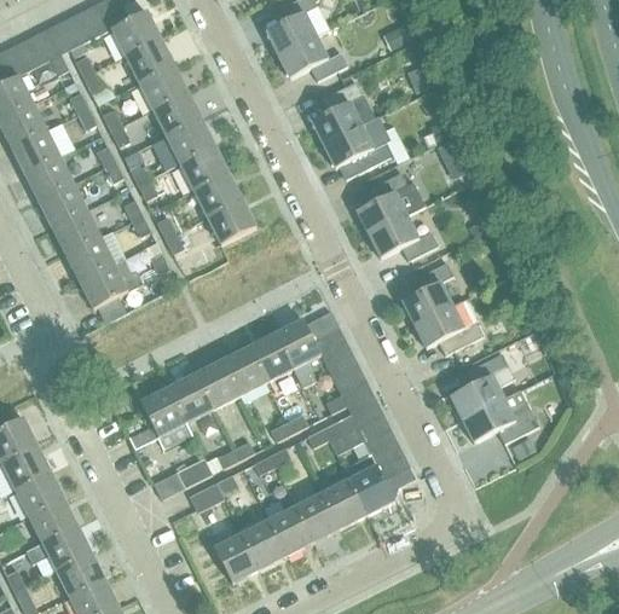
[(109,30),(122,23),(110,0),(104,0),(96,4),(109,30)]
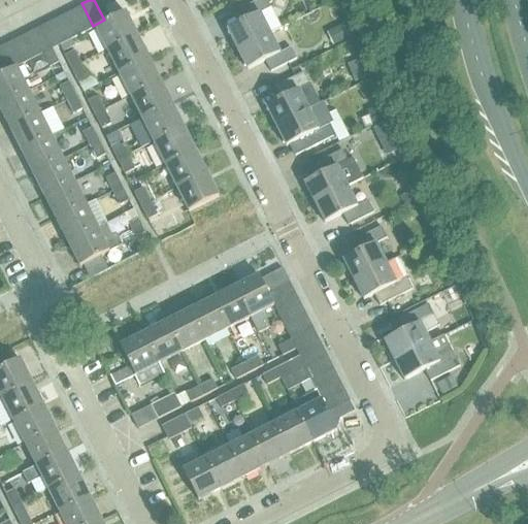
[(244,18),(227,27),(237,46),(270,30),(260,10),(271,5),(268,0),(252,0),(239,6),(244,18)]
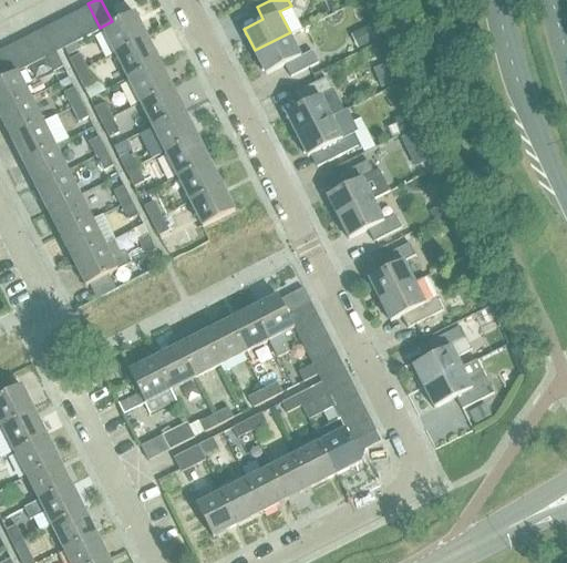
[(75,10),(88,33),(100,28),(88,3),(75,10)]
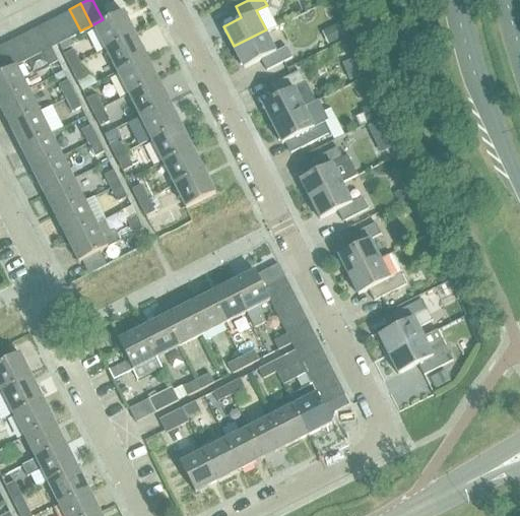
[(69,9),(59,14),(70,36),(80,30),(69,9)]
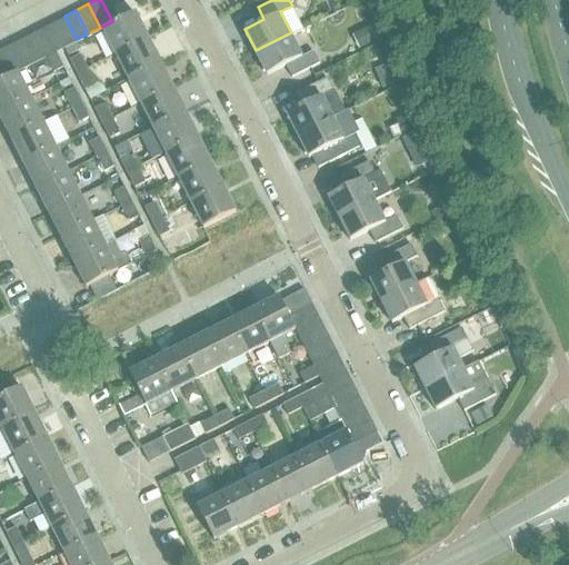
[(102,27),(116,52),(148,36),(135,10),(102,27)]
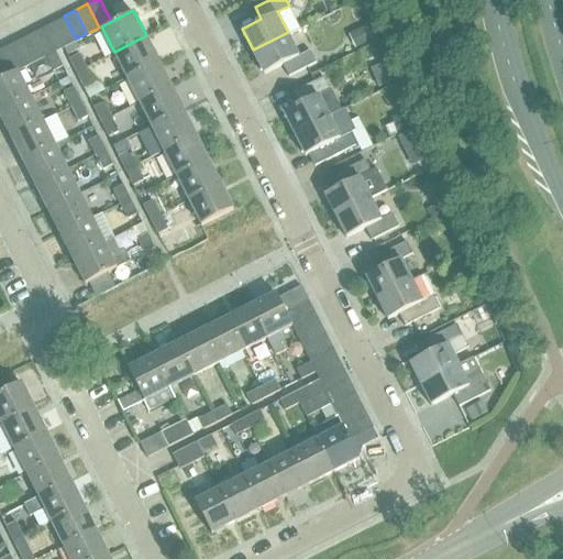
[(64,15),(57,19),(52,22),(64,45),(76,39),(64,15)]
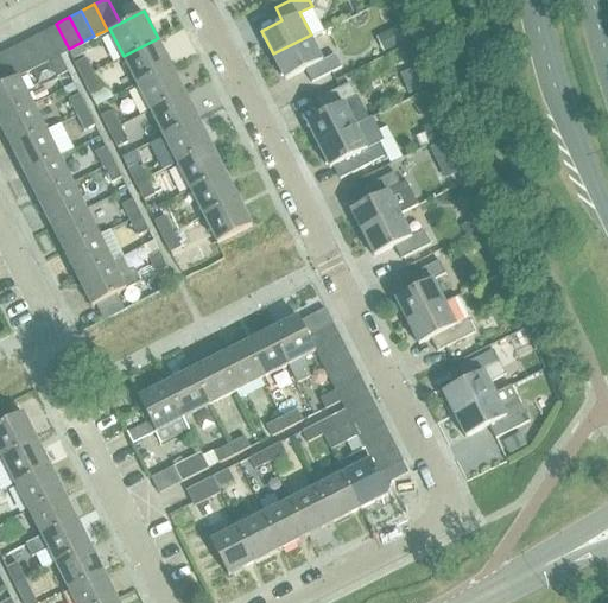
[(399,63),(417,55),(400,19),(382,27),(399,63)]
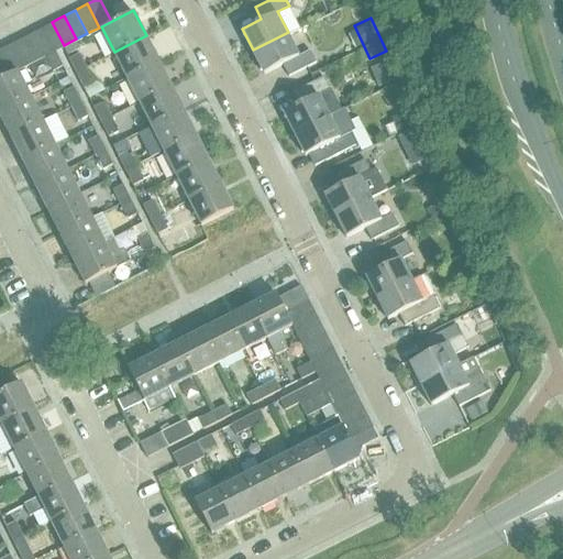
[(43,55),(45,54),(55,50),(44,25),(32,32),(43,55)]
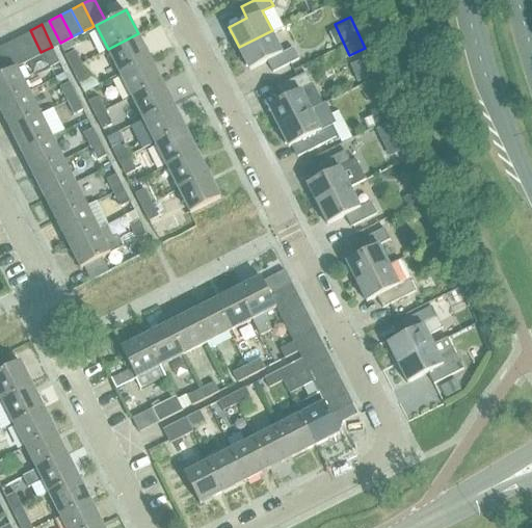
[(30,58),(41,52),(30,30),(19,35),(30,58)]
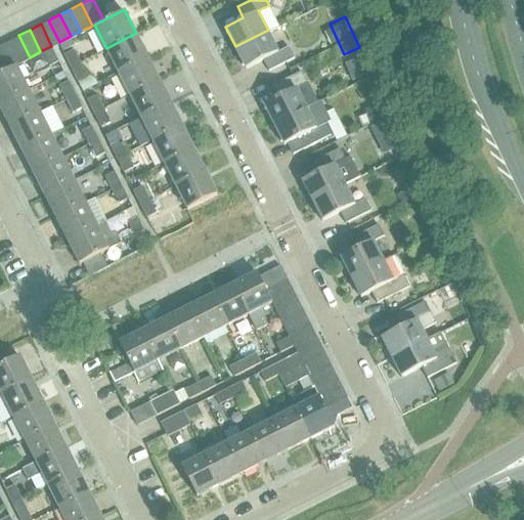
[(268,30),(235,46),(246,67),(263,57),(269,69),(295,55),(289,44),(277,50),(268,30)]
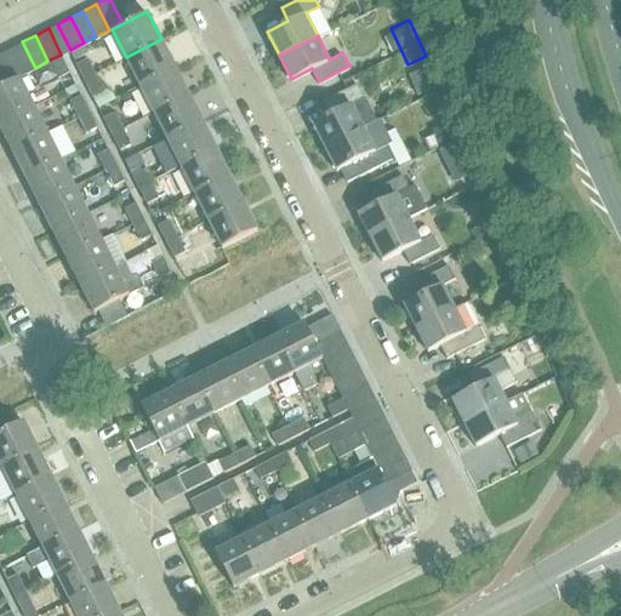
[(126,57),(140,84),(175,66),(161,39),(126,57)]
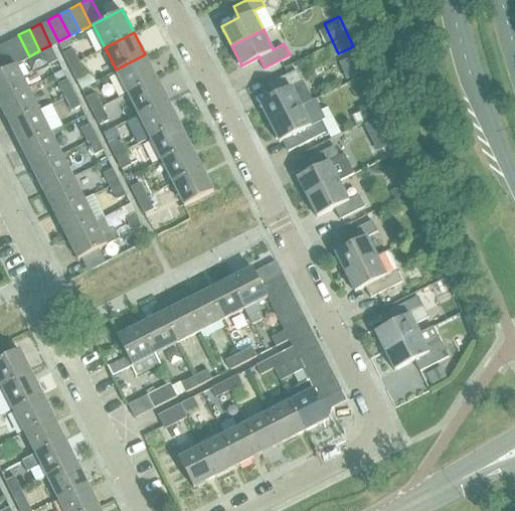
[(18,61),(29,56),(18,34),(7,40),(18,61)]
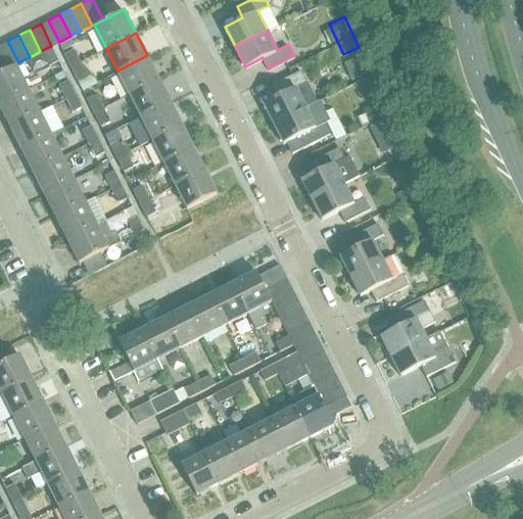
[(7,41),(0,44),(0,53),(7,67),(18,62),(7,41)]
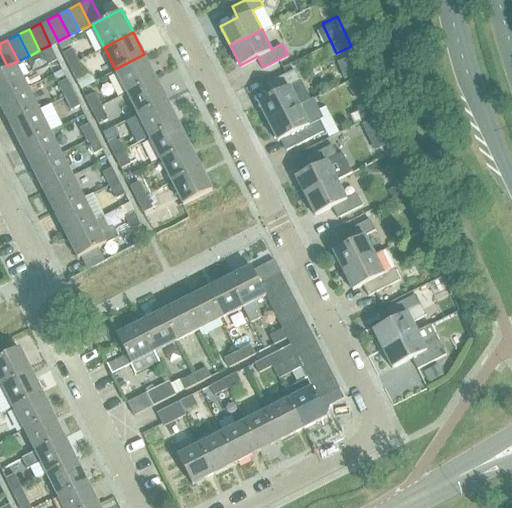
[(57,58),(50,45),(41,49),(48,62),(57,58)]
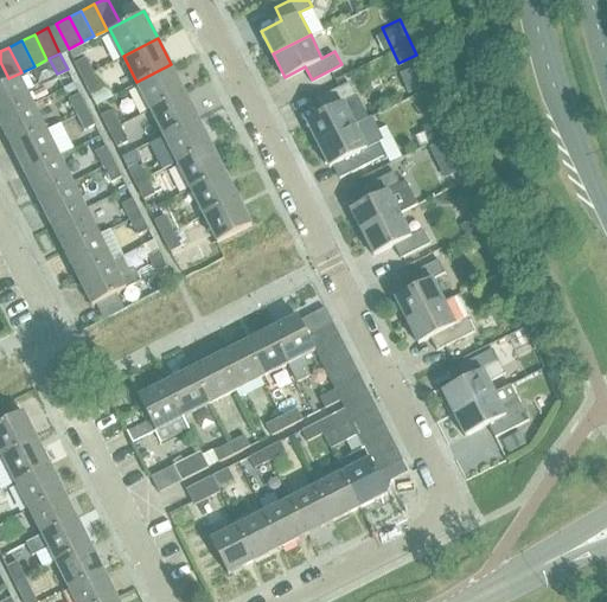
[(75,61),(82,76),(93,70),(85,55),(75,61)]
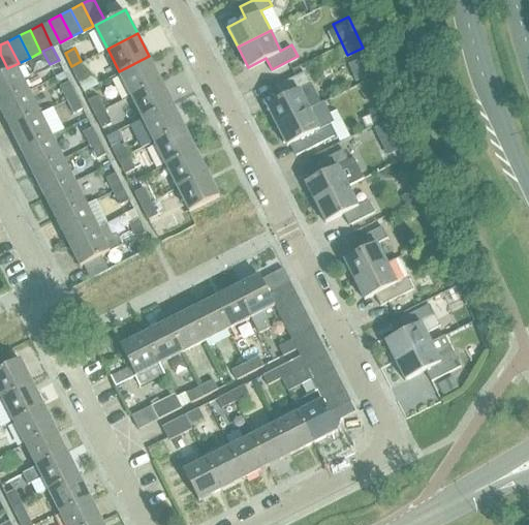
[(370,51),(352,59),(362,78),(379,68),(370,51)]
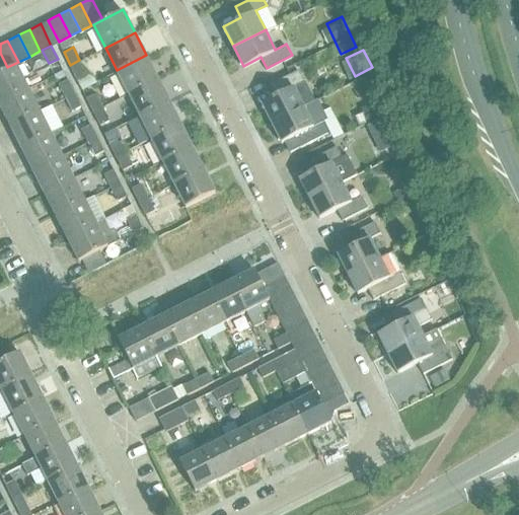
[(117,70),(128,92),(157,77),(146,55),(117,70)]
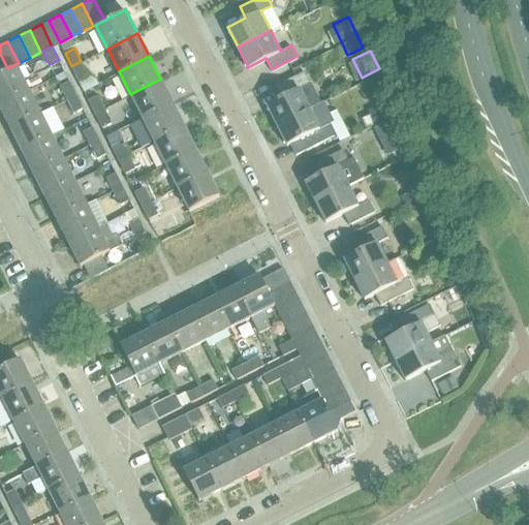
[(81,61),(71,66),(79,80),(88,74),(81,61)]
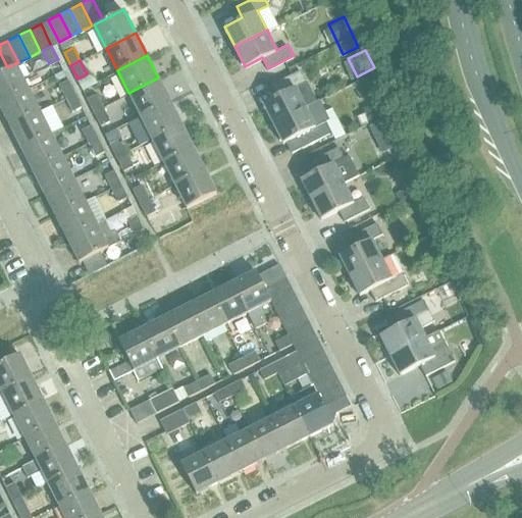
[(0,71),(0,101),(28,87),(16,63),(0,71)]
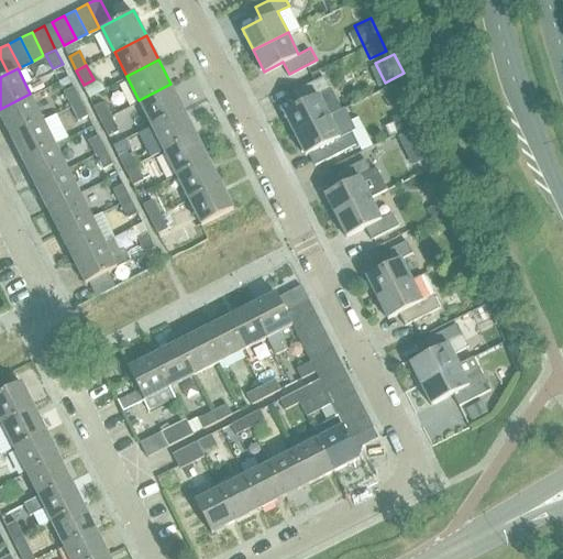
[(284,110),(295,132),(341,108),(323,74),(293,90),(299,102),(284,110)]
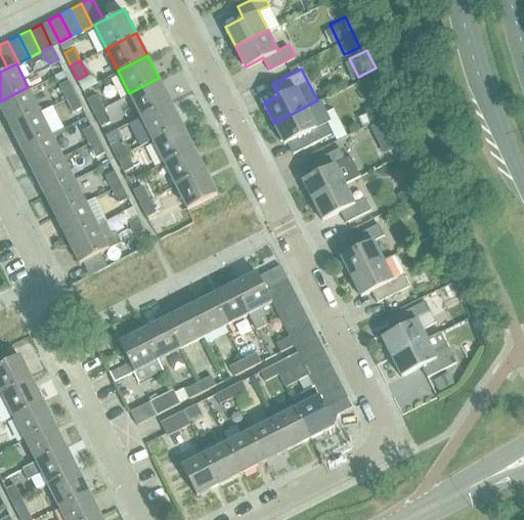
[(359,81),(368,97),(380,91),(370,75),(359,81)]
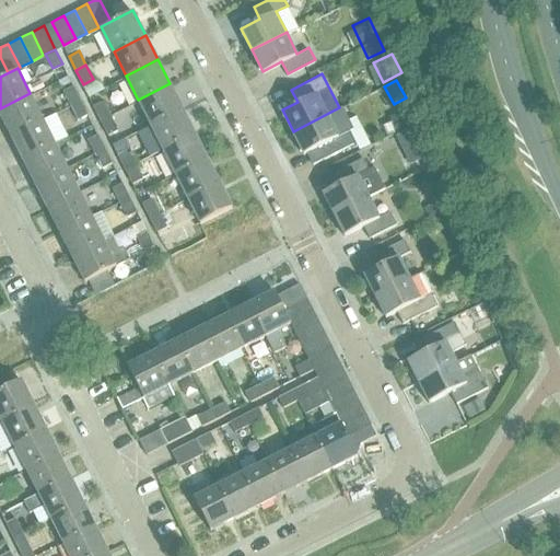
[(138,100),(151,124),(183,107),(170,83),(138,100)]
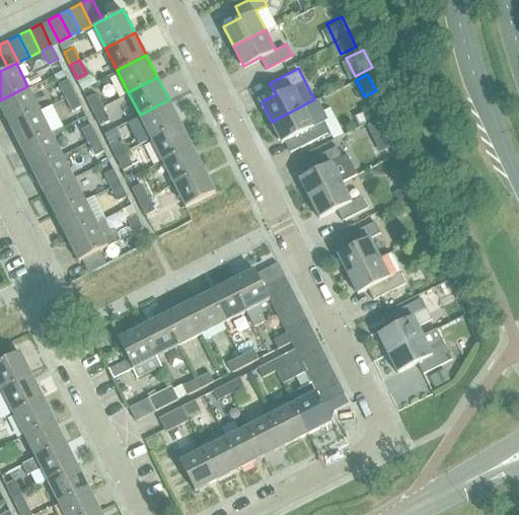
[(59,82),(65,95),(74,91),(68,78),(59,82)]
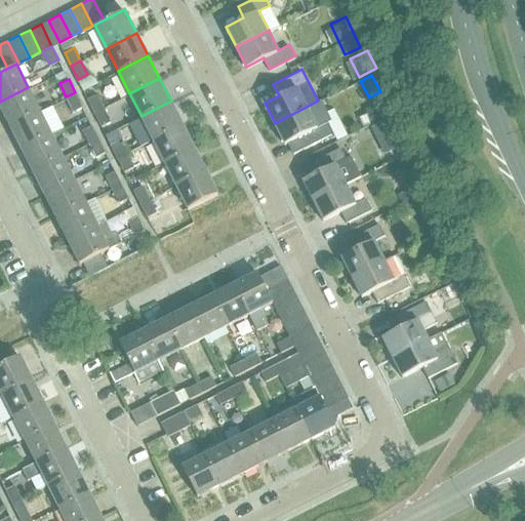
[(0,102),(0,105),(10,125),(40,110),(28,87),(0,102)]
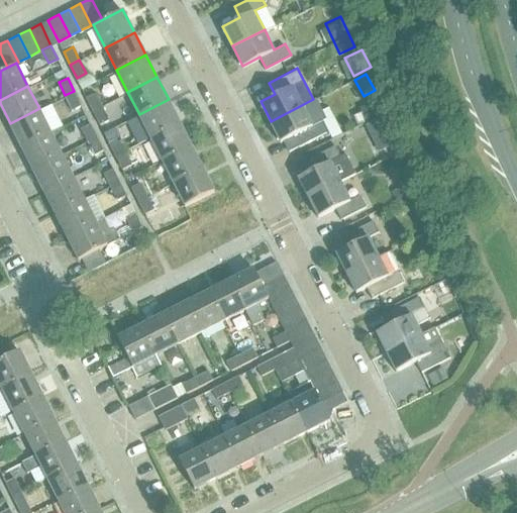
[(74,91),(65,95),(72,108),(81,104),(74,91)]
